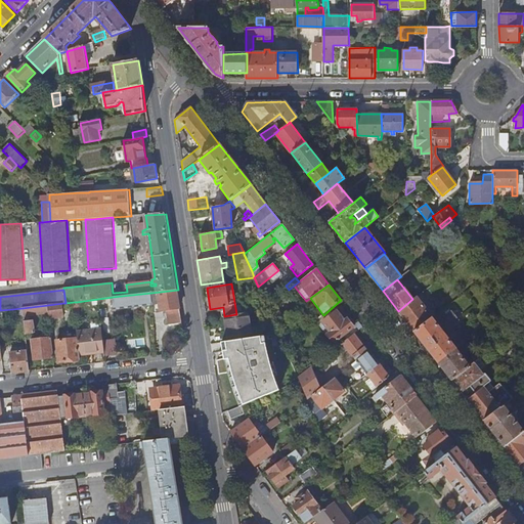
[(183,322),(178,290),(151,293),(154,305),(160,304),(161,311),(168,310),(170,325),(183,322)]
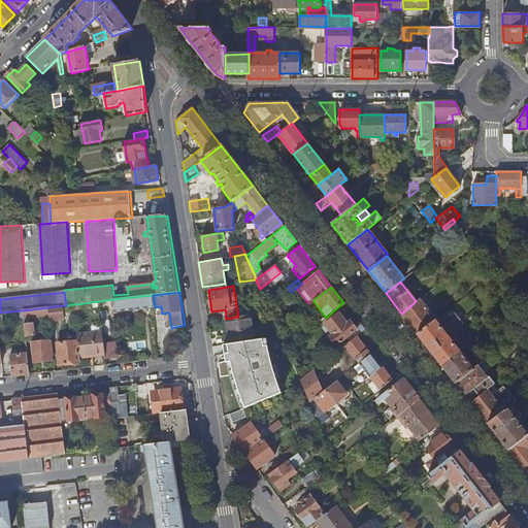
[(153,295),(113,299),(116,312),(155,307),(153,295)]
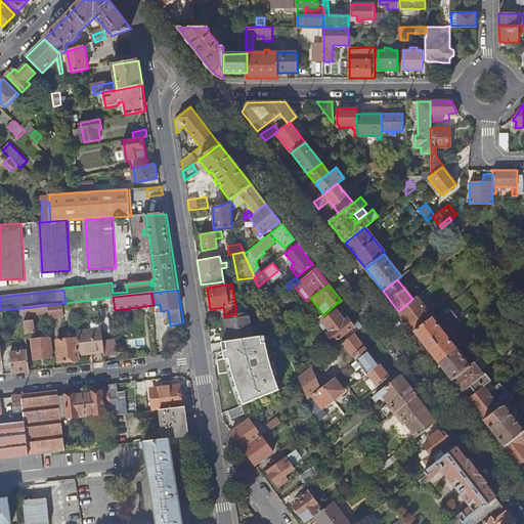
[(415,332),(433,317),(417,297),(412,299),(398,311),(415,332)]
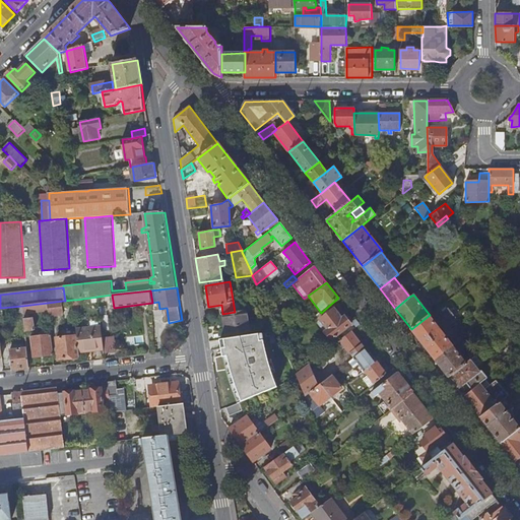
[(63,301),(48,303),(49,312),(50,316),(64,314),(63,301)]
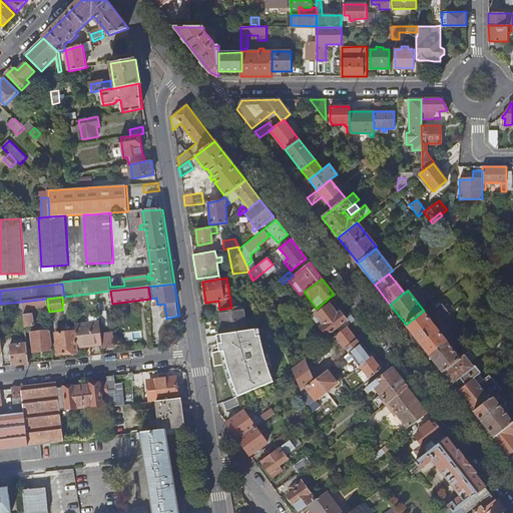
[(47,299),(22,302),(23,309),(23,311),(48,308),(47,299)]
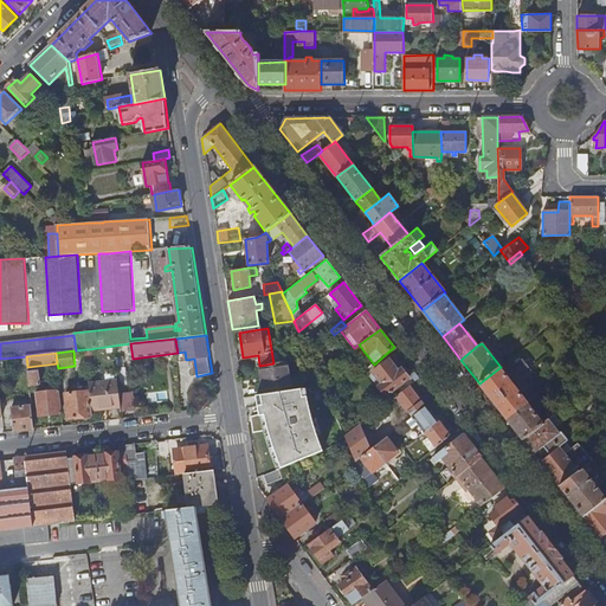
[(385,397),(397,387),(400,392),(404,389),(400,385),(405,381),(410,386),(419,379),(414,373),(408,378),(401,369),(398,372),(385,355),(374,365),(365,371),(375,385),(385,397)]
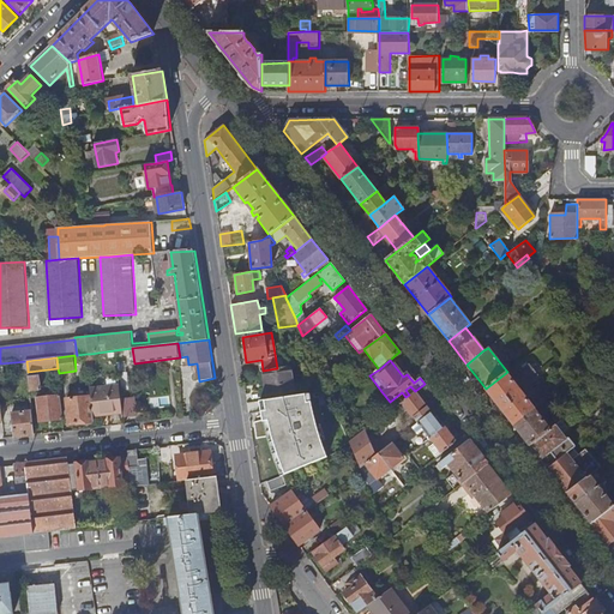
[(14,362),(16,371),(28,369),(26,361),(14,362)]
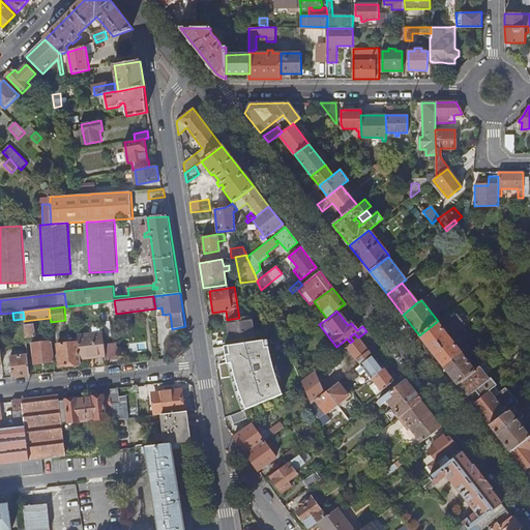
[(444,367),(463,353),(448,334),(464,322),(458,314),(442,326),(438,321),(419,335),(444,367)]
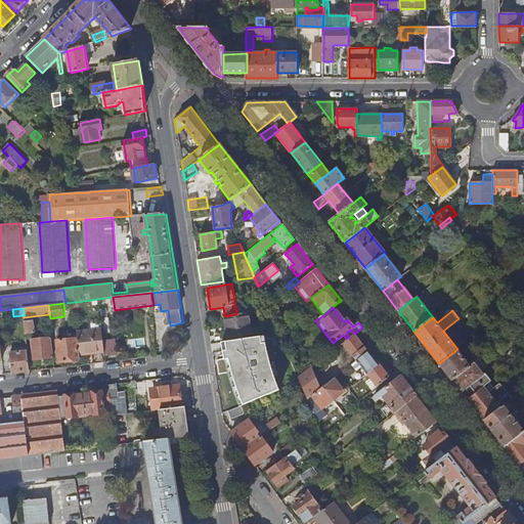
[(225,342),(251,338),(247,313),(236,314),(224,316),(221,316),(225,342)]
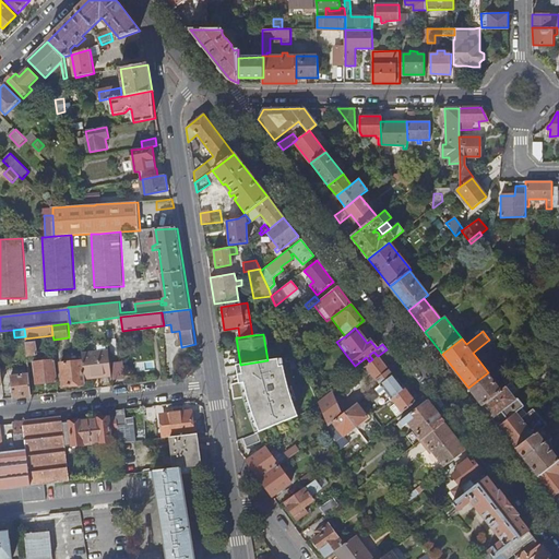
[(36,342),(26,343),(27,357),(38,355),(36,342)]
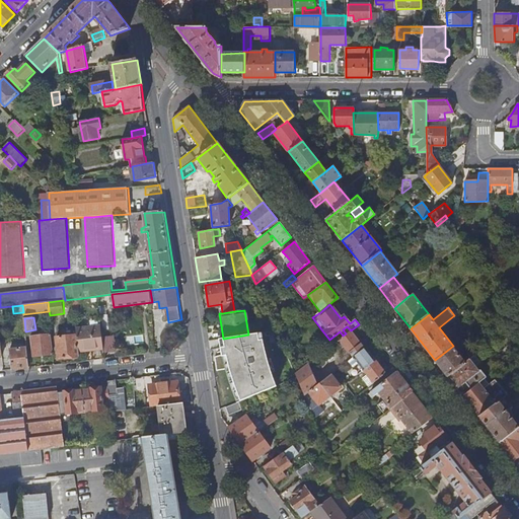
[(312,317),(306,322),(315,335),(321,329),(312,317)]
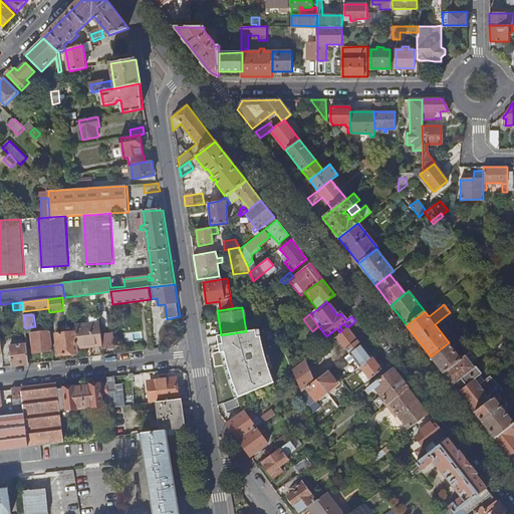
[(75,325),(76,332),(78,348),(88,347),(87,344),(102,341),(102,334),(100,323),(75,325)]
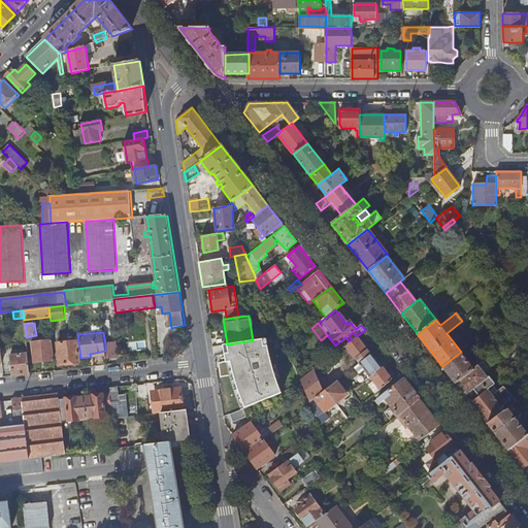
[(225,376),(257,371),(261,370),(264,370),(293,365),(286,348),(281,336),(253,340),(227,344),(211,347),(213,362),(217,361),(220,376),(225,376)]
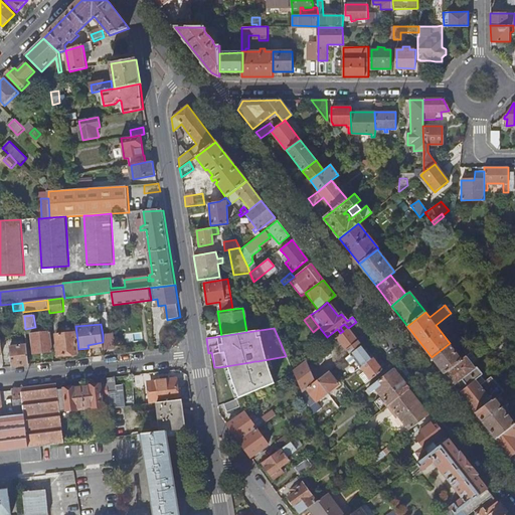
[(350,355),(362,346),(348,328),(343,331),(340,333),(329,343),(332,346),(338,341),(345,350),(346,349),(350,355)]
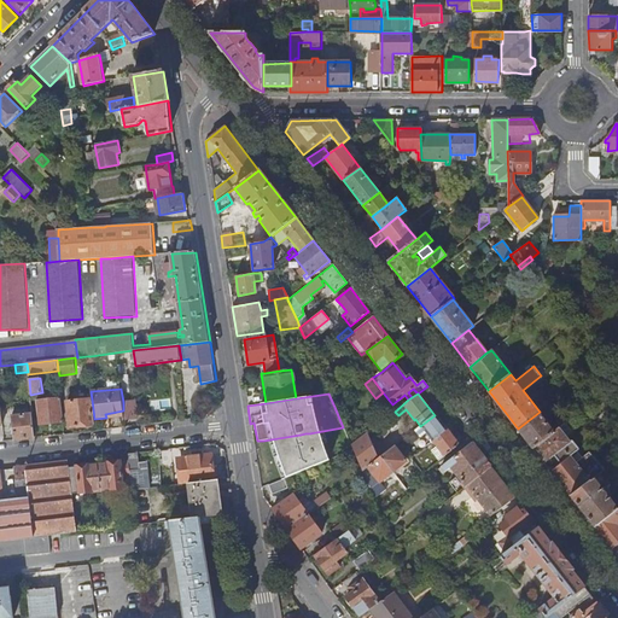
[(62,398),(38,401),(40,425),(64,421),(62,398)]
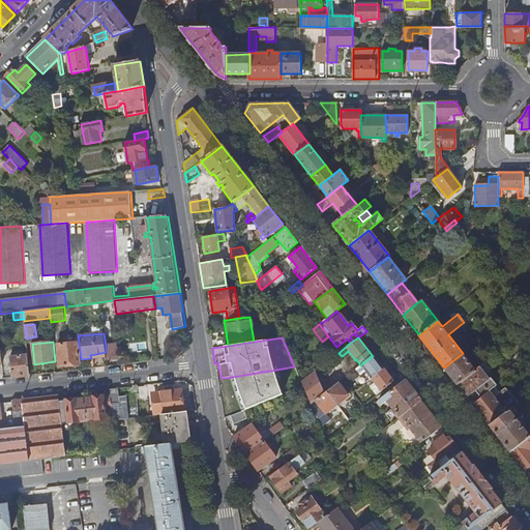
[(81,359),(79,343),(58,345),(61,366),(81,363),(81,359)]
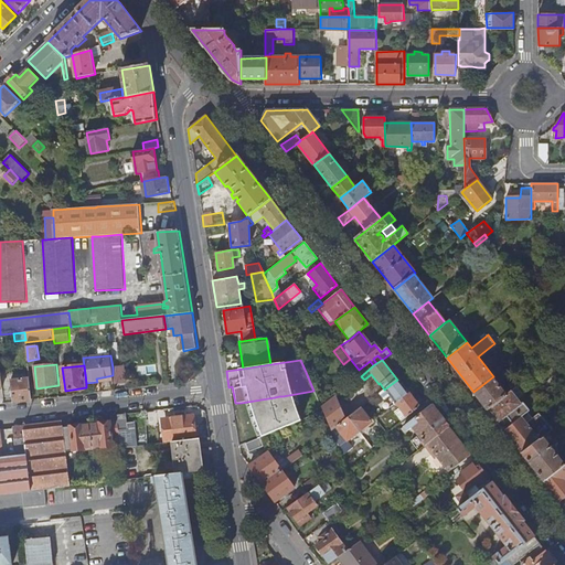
[(114,384),(127,382),(126,366),(113,368),(113,375),(114,384)]
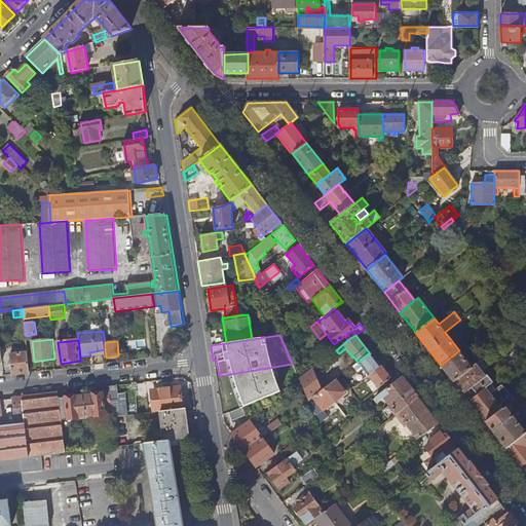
[(454,381),(473,367),(459,350),(441,365),(454,381)]
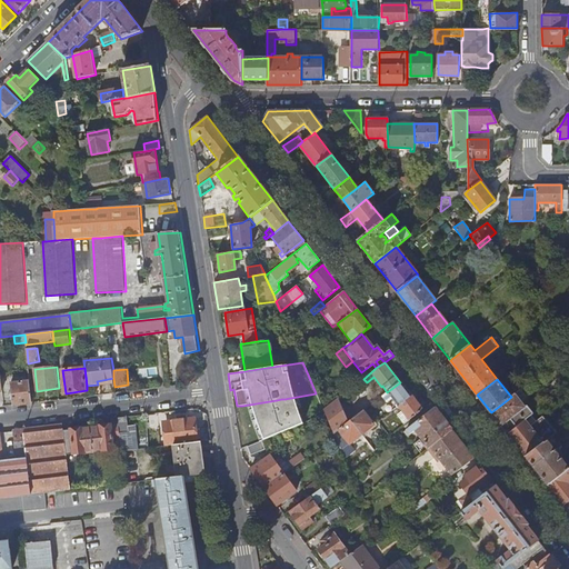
[(15,406),(33,403),(30,381),(12,383),(15,406)]
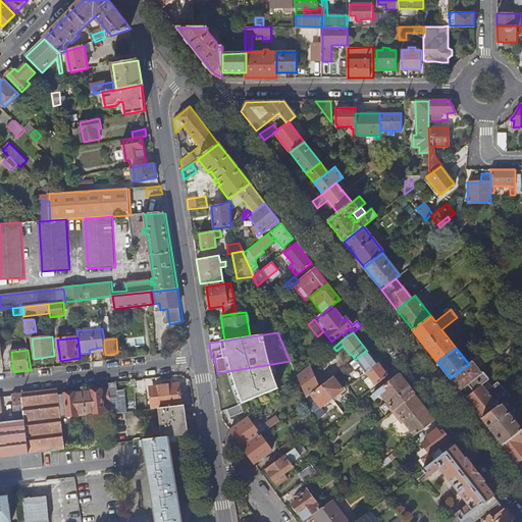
[(378,363),(368,350),(355,360),(350,364),(355,369),(360,365),(365,372),(378,363)]
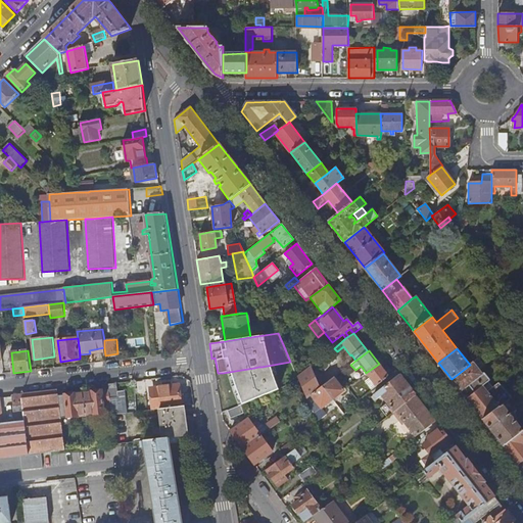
[(336,362),(334,360),(326,366),(328,369),(336,362)]
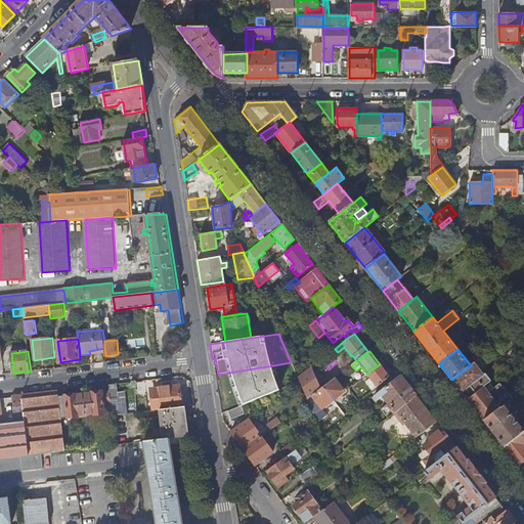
[(489,382),(491,381),(485,373),(484,374),(475,361),(471,365),(452,380),(462,392),(471,386),(476,393),(489,382)]
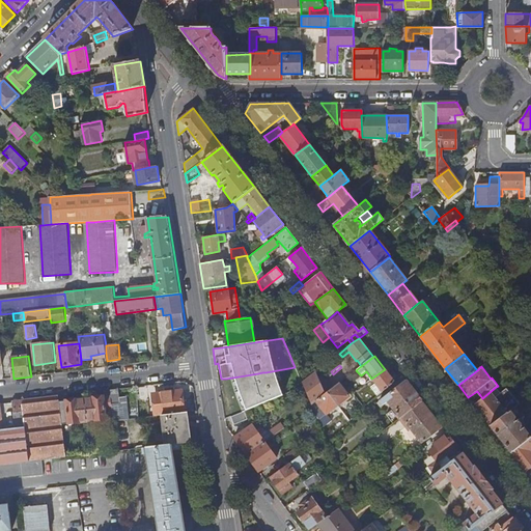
[(295,367),(266,372),(268,383),(300,378),(295,367)]
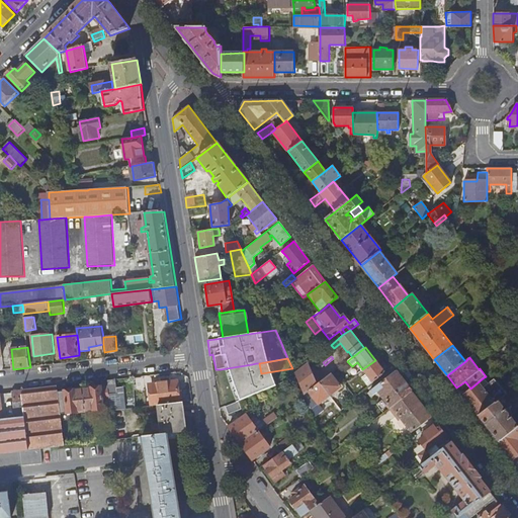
[(372,382),(385,372),(375,360),(362,369),(366,374),(372,382)]
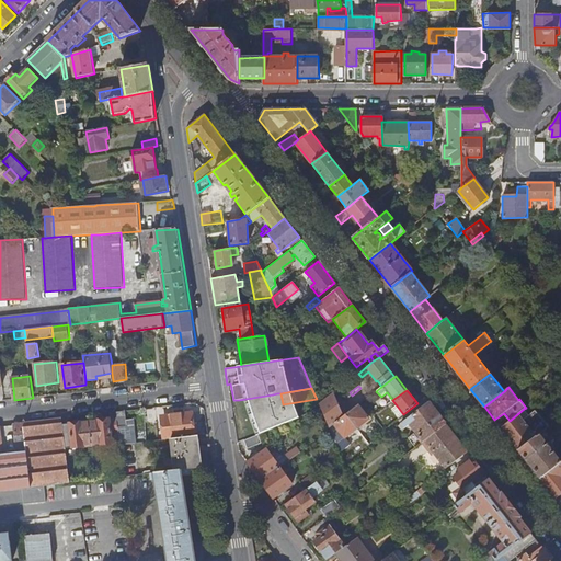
[(334,424),(343,418),(333,393),(319,404),(321,409),(330,428),(334,424)]
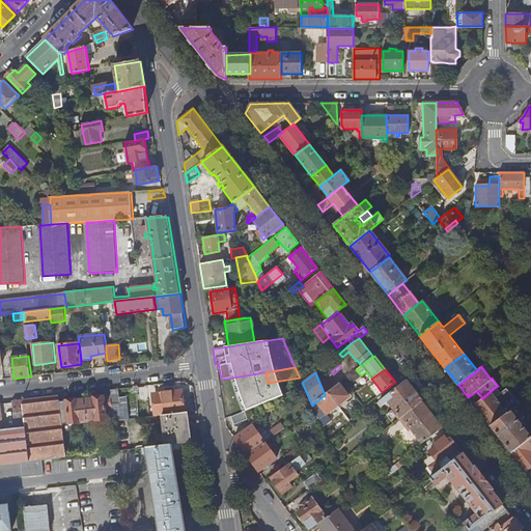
[(258,373),(226,379),(228,386),(259,381),(258,373)]
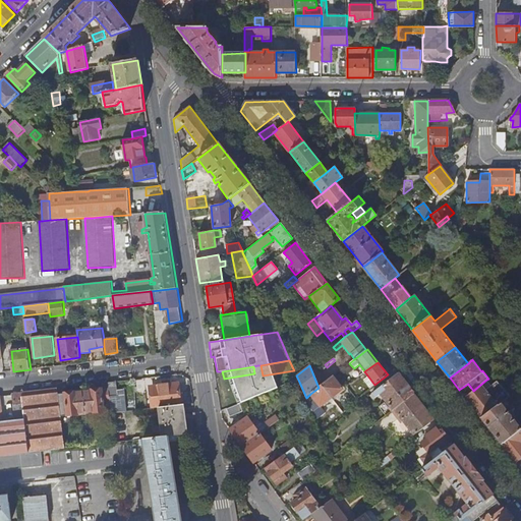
[(393,409),(413,394),(398,373),(371,394),(374,398),(380,394),(392,410),(393,409)]
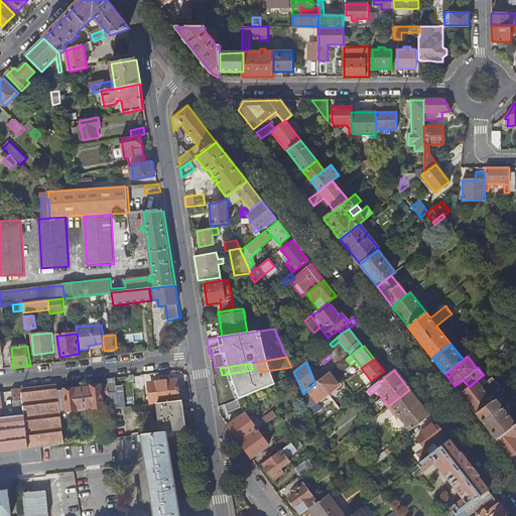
[(318,382),(328,394),(341,383),(331,372),(329,374),(318,382)]
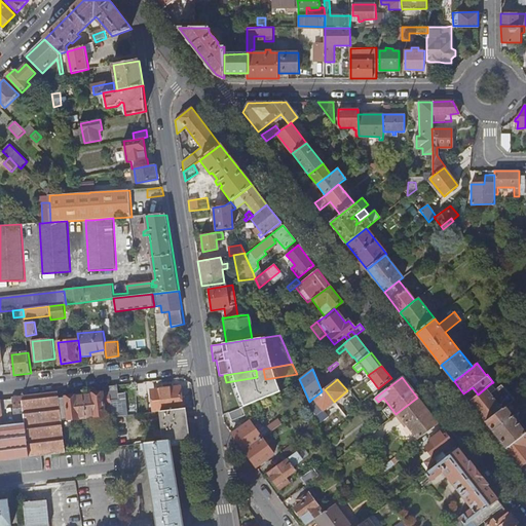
[(367,383),(374,391),(378,388),(372,380),(367,383)]
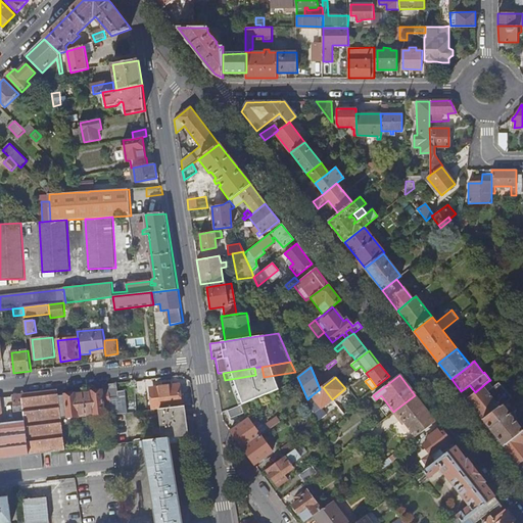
[(492,386),(488,381),(475,392),(467,398),(483,420),(503,403),(512,397),(500,381),(492,386)]
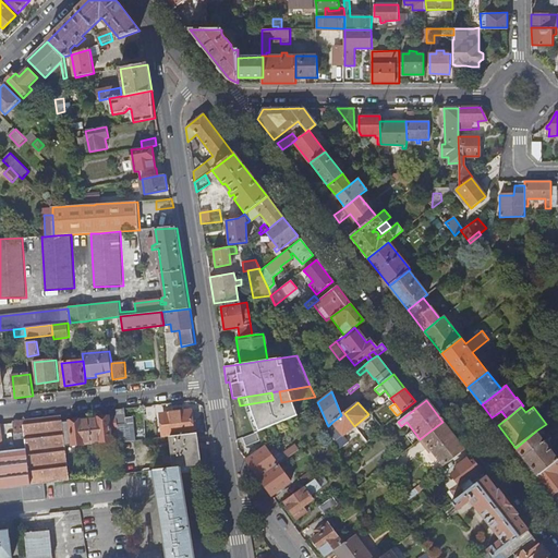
[(126,424),(124,408),(114,410),(116,416),(117,425),(126,424)]
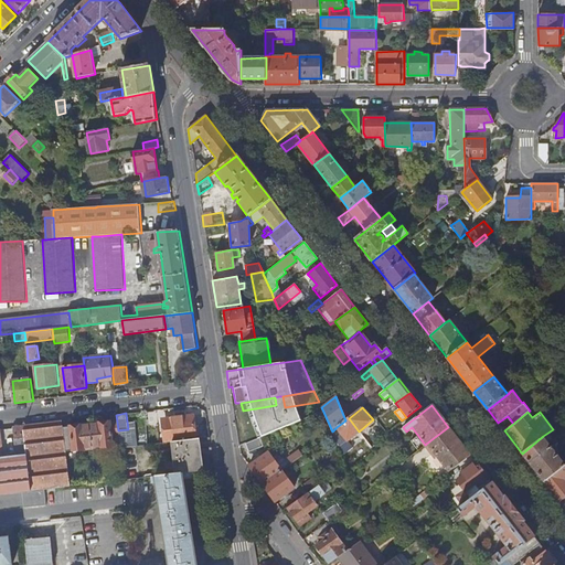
[(196,438),(193,415),(167,418),(168,430),(163,430),(166,443),(172,441),(196,438)]
